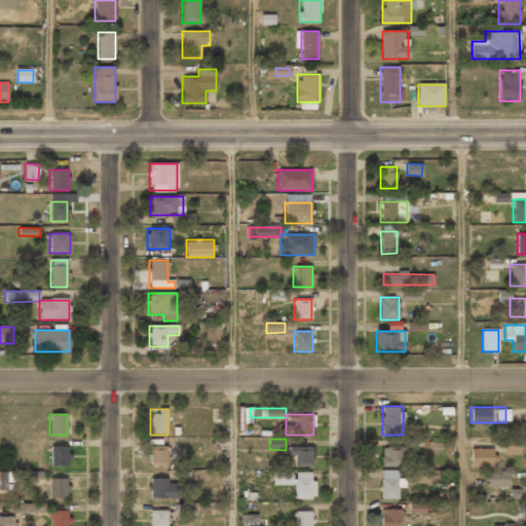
[(50,446),(50,466),(70,466),(70,446),(50,446)]
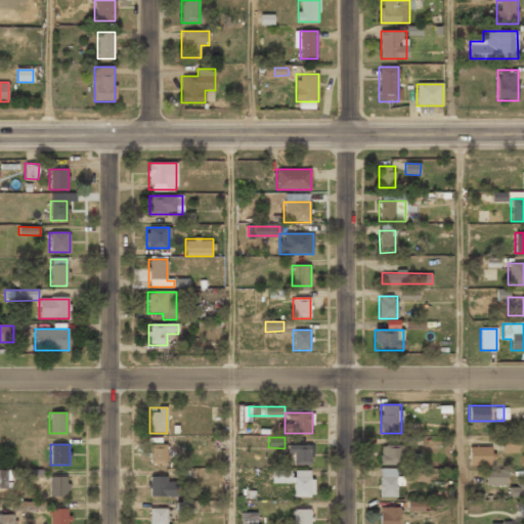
[(149,444),(149,465),(167,465),(167,444),(149,444)]
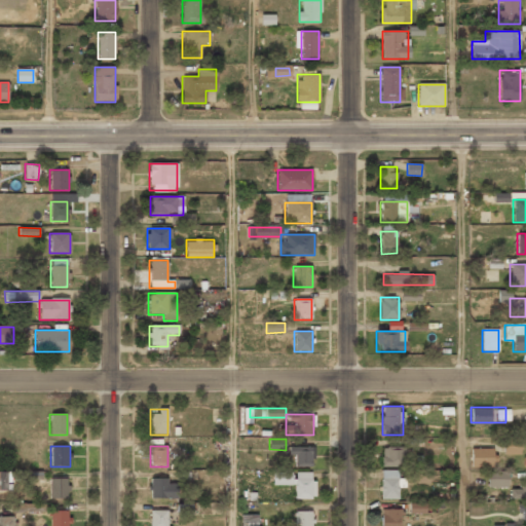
[(290,467),(313,467),(313,447),(290,447),(290,467)]
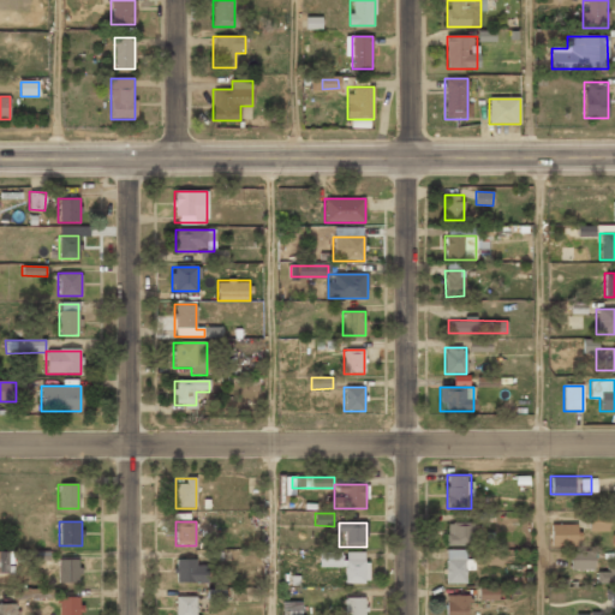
[(446,547),(472,547),(472,524),(446,524),(446,547)]
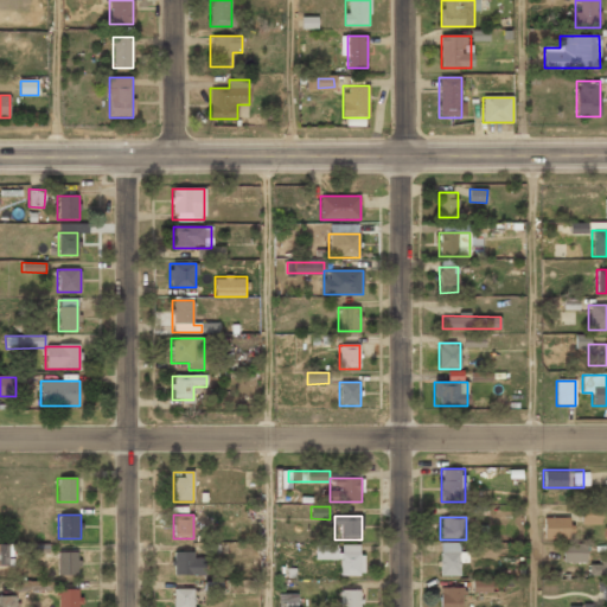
[(572,517),(543,517),(543,538),(572,538),(572,517)]
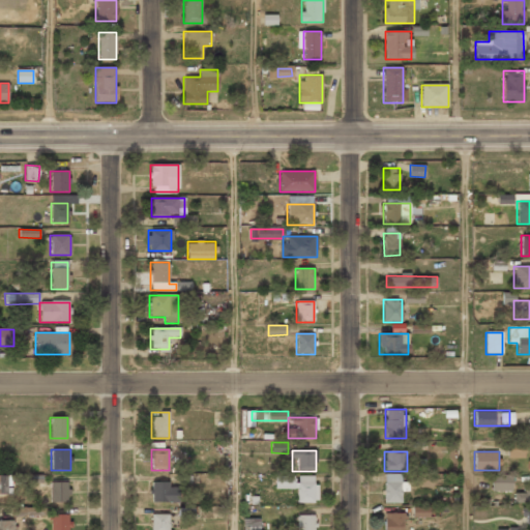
[(0,494),(10,494),(11,475),(0,475),(0,494)]
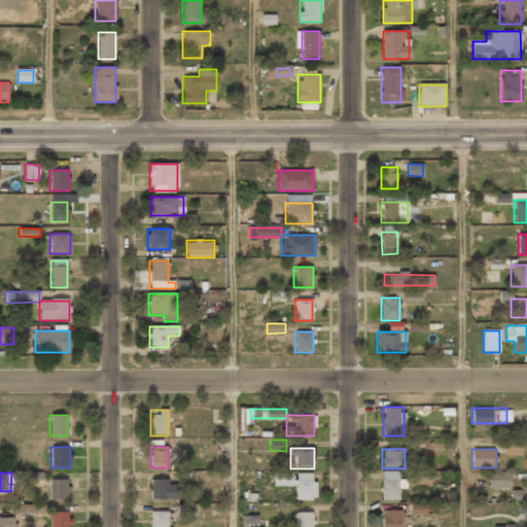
[(507,487),(507,472),(489,472),(489,487),(507,487)]
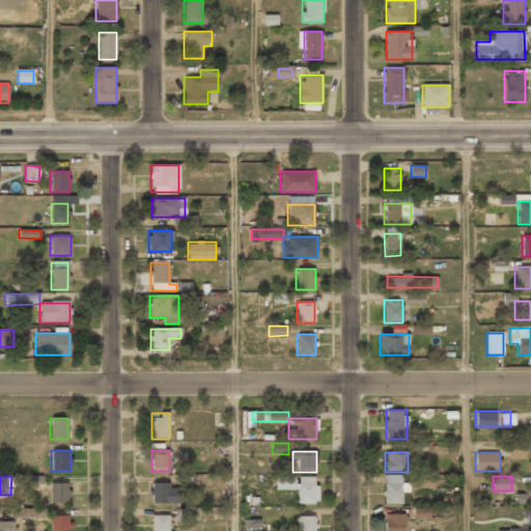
[(297,504),(316,504),(317,478),(276,477),(276,491),(298,491),(297,504)]
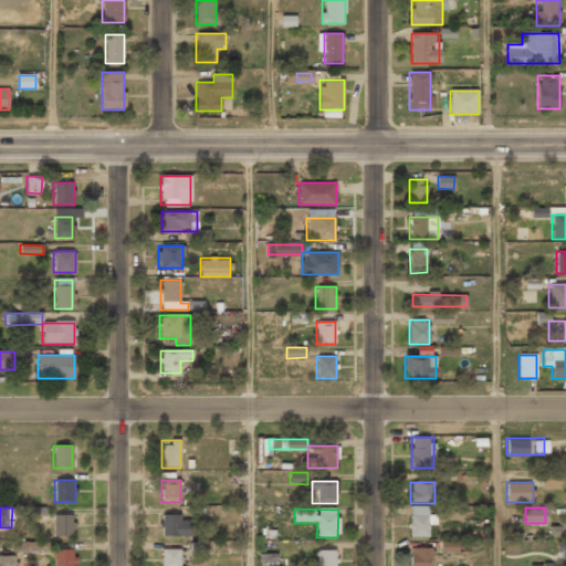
[(409,509),(409,537),(430,537),(430,509),(409,509)]
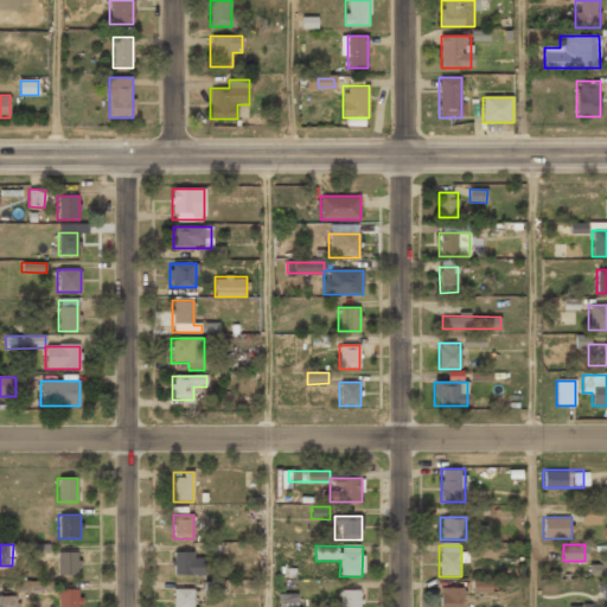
[(77,575),(77,551),(57,551),(57,575),(77,575)]
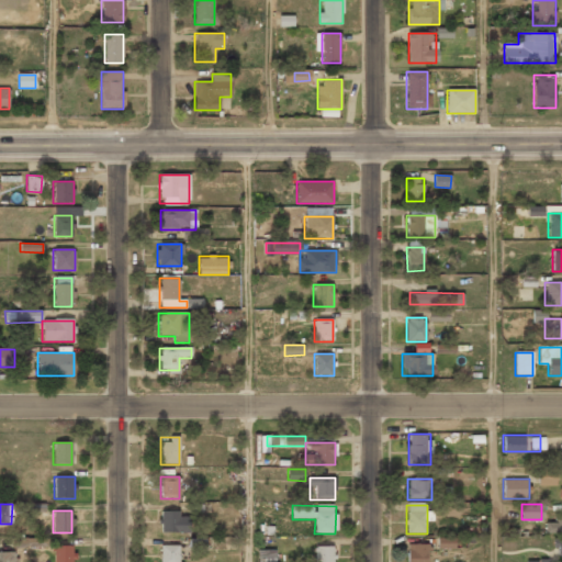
[(561,510),(557,510),(557,523),(544,523),(544,532),(561,532),(561,510)]
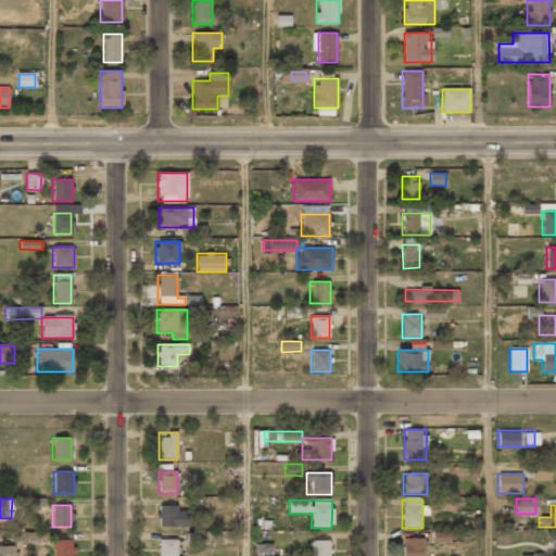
[(159,528),(187,528),(187,508),(159,508),(159,528)]
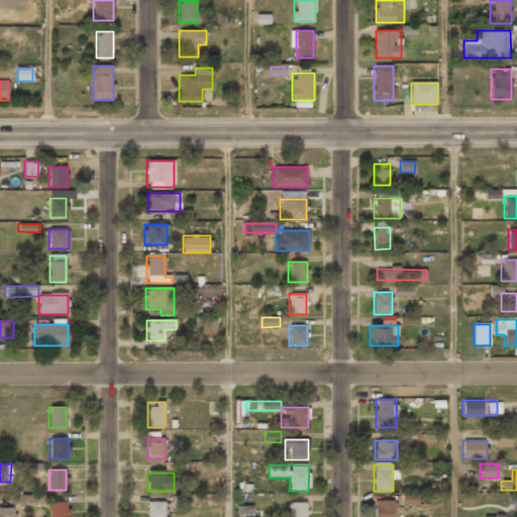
[(419,495),(402,495),(402,505),(419,505),(419,495)]
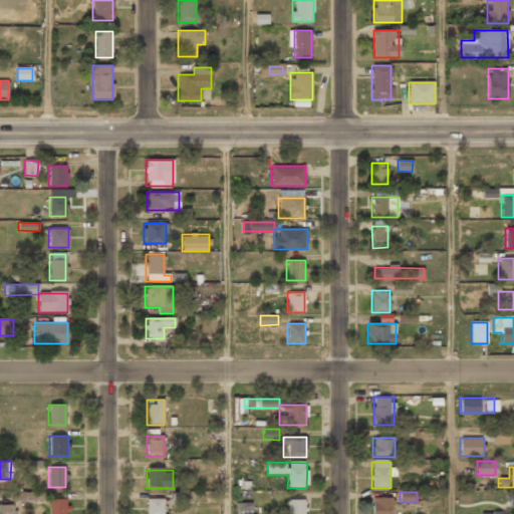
[(513,513),(513,492),(505,492),(505,502),(512,502),(511,513),(513,513)]
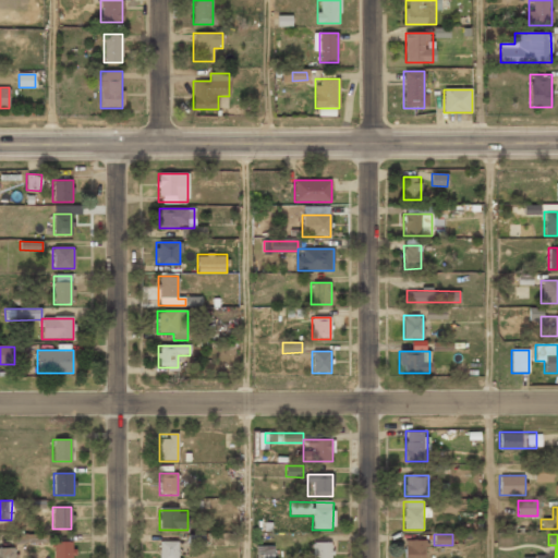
[(52,557),(73,557),(73,542),(52,542),(52,557)]
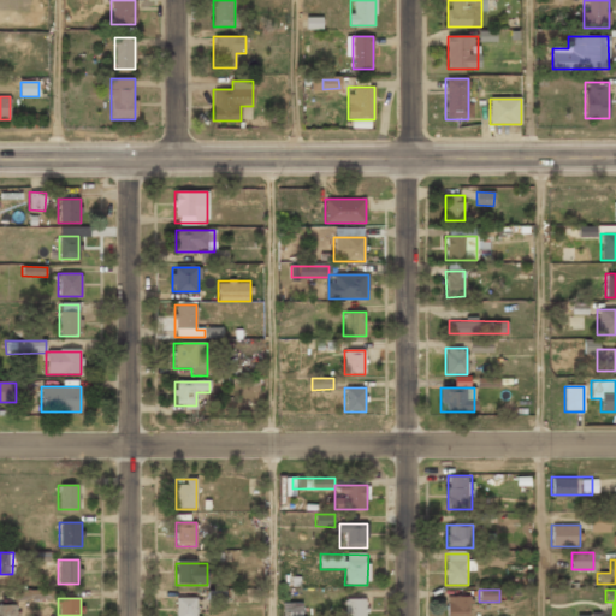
[(196,615),(196,598),(177,598),(177,615),(196,615)]
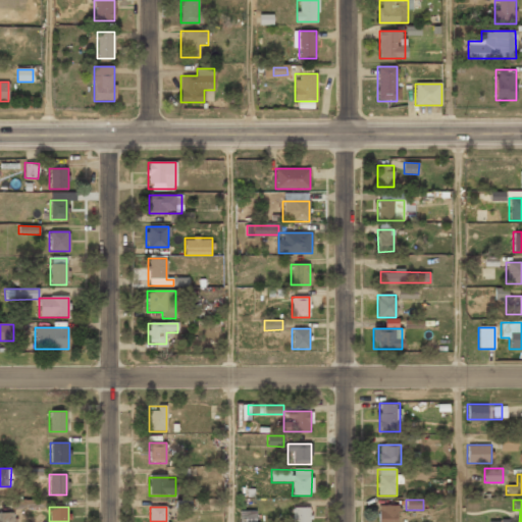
[(378,521),(397,521),(397,507),(378,507),(378,521)]
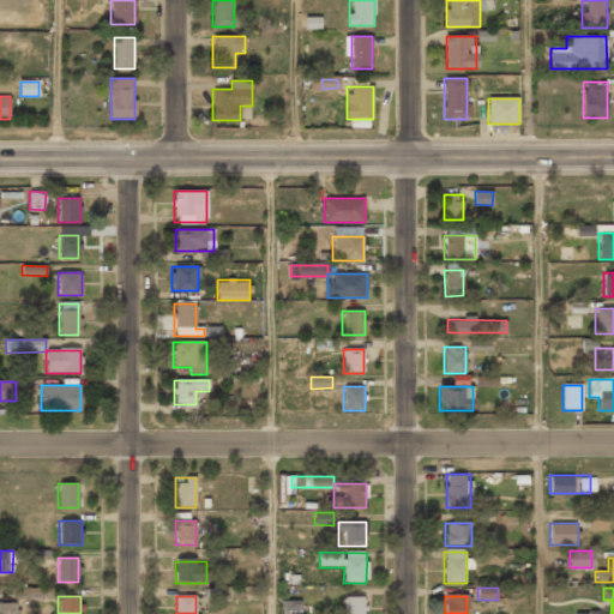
[(343,597),(343,613),(365,613),(365,597),(343,597)]
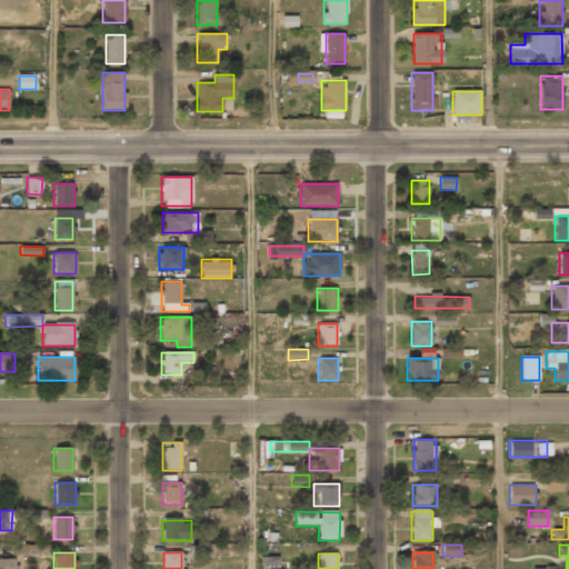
[(260,568),(278,568),(279,557),(261,556),(260,568)]
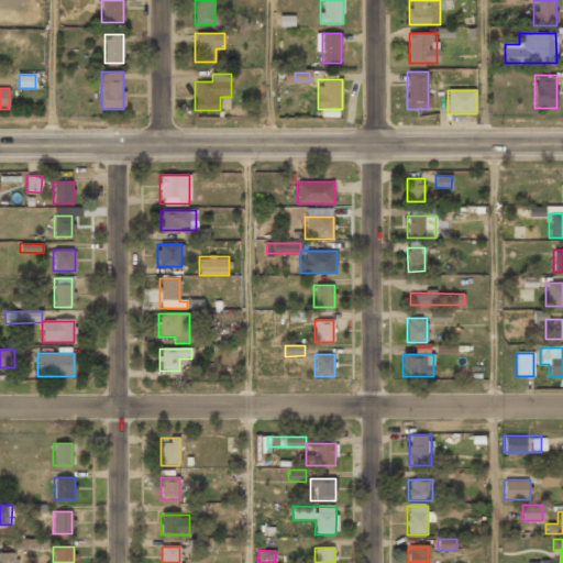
[(0,562),(14,562),(14,552),(0,552),(0,562)]
